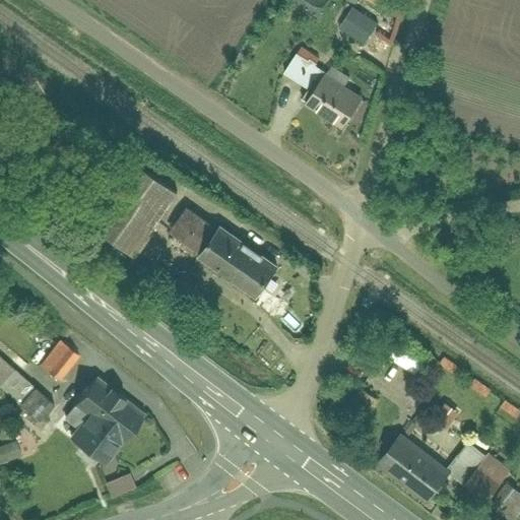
[(361,13),(336,50),(355,62),(380,25),(361,13)]
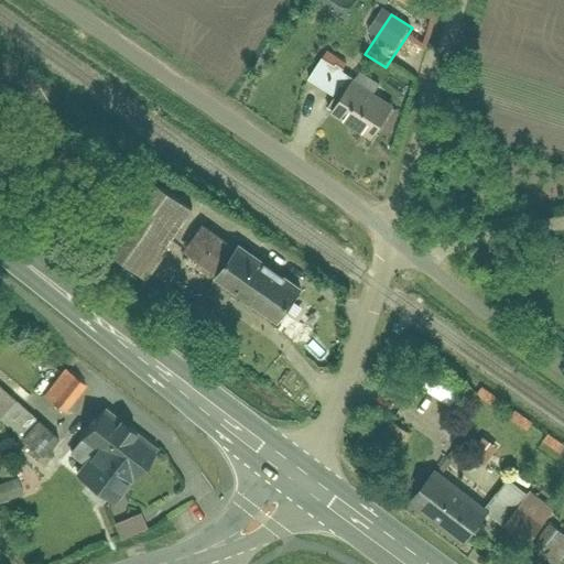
[(318,57),(304,82),(334,101),(349,76),(318,57)]
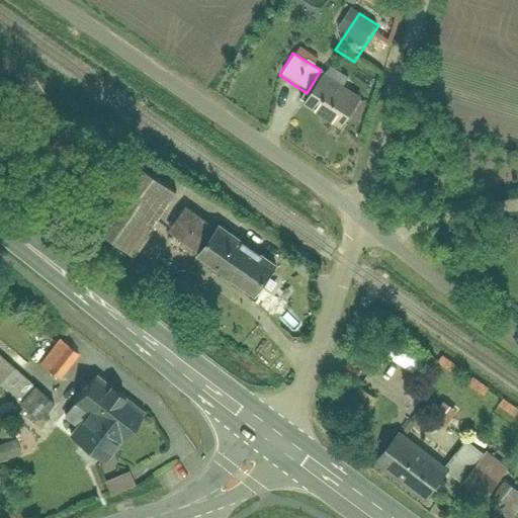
[(318,81),(301,107),(340,131),(356,103),(318,81)]
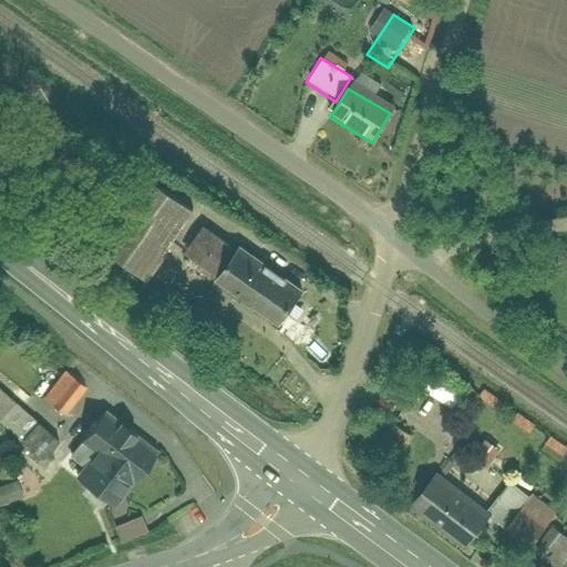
[(90,249),(144,284),(191,212),(137,176),(90,249)]
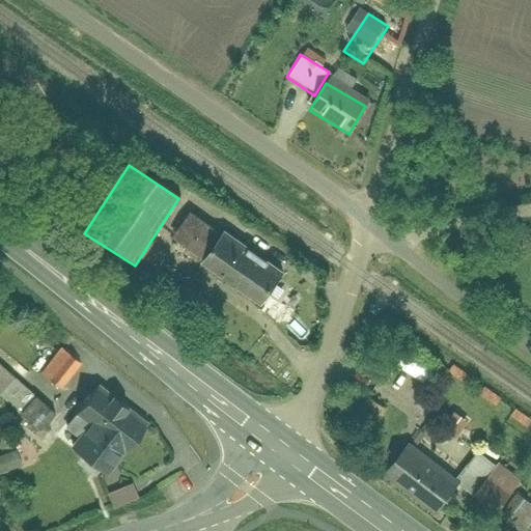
[(178,241),(208,260),(204,268),(260,305),(284,269),(228,231),(224,235),(195,217),(178,241)]
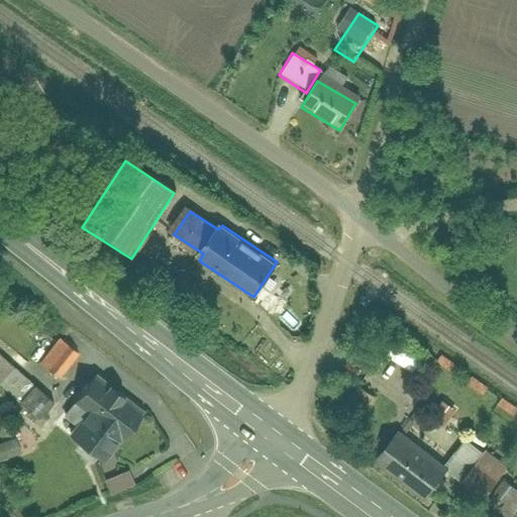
[(39,370),(58,383),(76,357),(58,344),(39,370)]
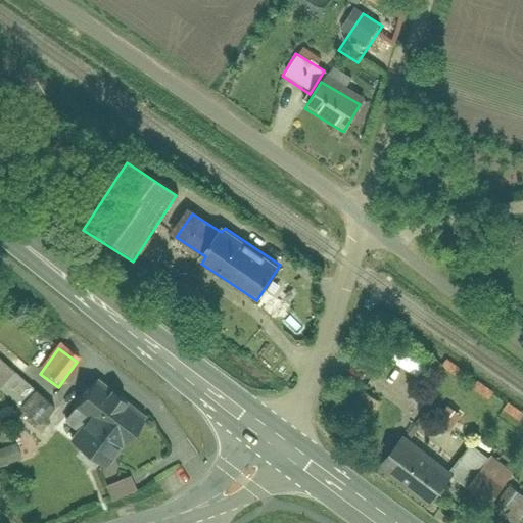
[(0,365),(0,394),(36,426),(50,409),(0,365)]
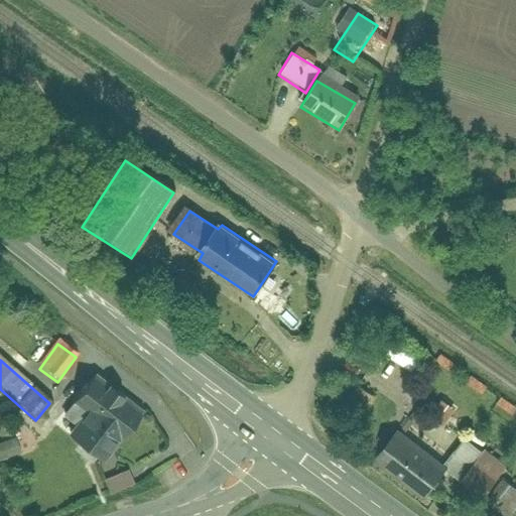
[(71,427),(66,436),(99,459),(105,449),(112,455),(141,411),(88,377),(59,420),(71,427)]
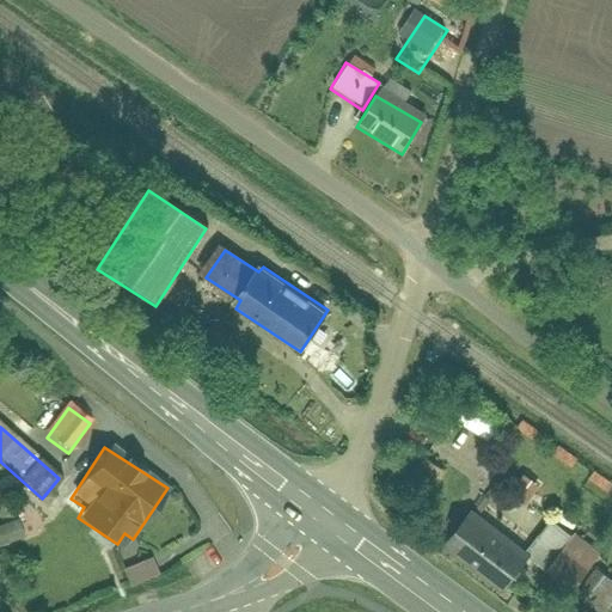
[(509,500),(520,508),(533,490),(521,482),(509,500)]
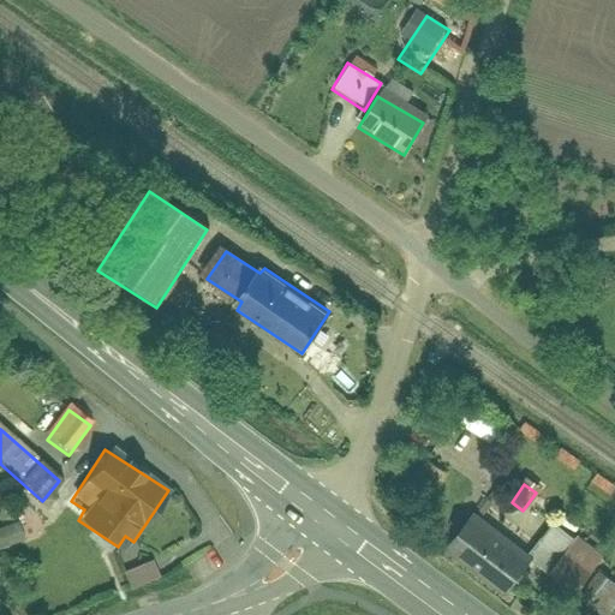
[(506,593),(527,562),(542,573),(573,595),(585,577),(557,557),(572,536),(550,520),(529,553),(470,512),(442,550),(506,593)]
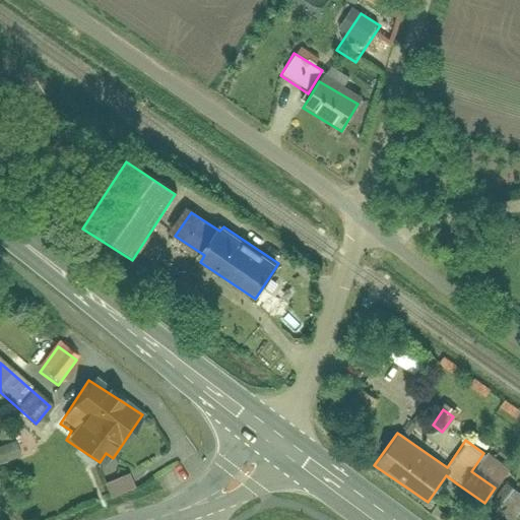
[(146,443),(136,451),(143,459),(153,451),(146,443)]
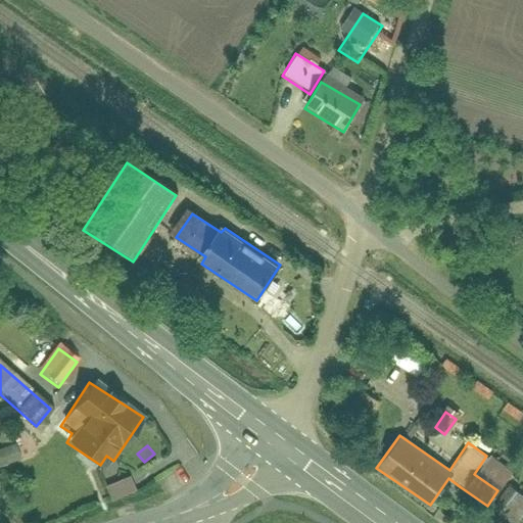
[(128,477),(104,487),(111,503),(135,492),(128,477)]
